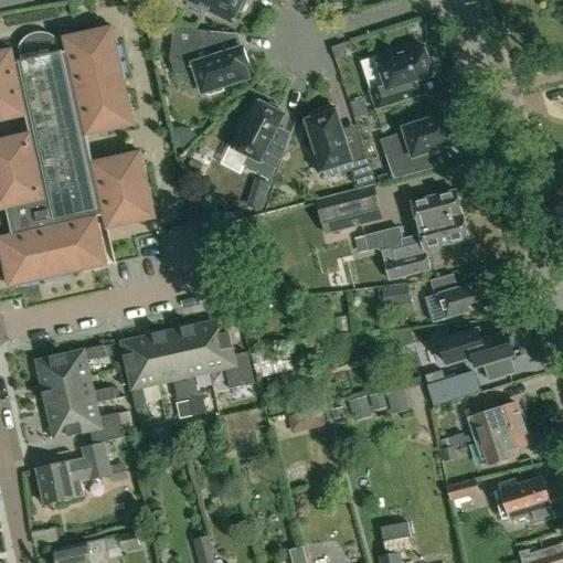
[(188,0),(187,2),(200,10),(201,6),(231,21),(236,9),(240,10),(244,0),(188,0)]
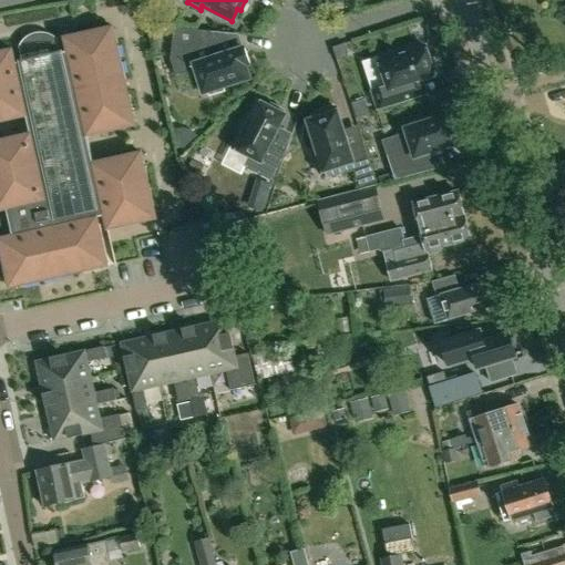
[(0,254),(8,287),(106,265),(96,216),(102,215),(105,228),(155,218),(140,151),(92,162),(85,135),(134,124),(112,24),(62,36),(65,50),(59,52),(55,37),(54,38),(51,34),(47,32),(38,30),(33,31),(30,32),(26,36),(22,38),(20,42),(18,45),(17,45),(20,60),(13,62),(10,48),(0,50),(0,121),(24,115),(28,133),(0,139),(0,209),(4,208),(11,235),(0,237),(0,254)]
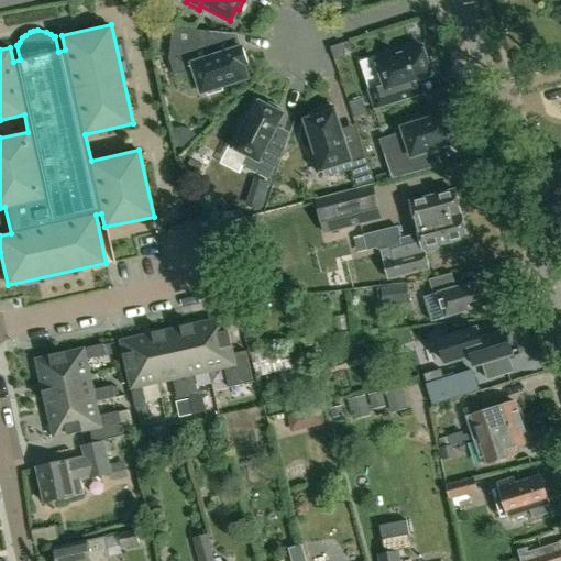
[(208,30),(171,25),(167,57),(173,73),(193,67),(200,91),(206,89),(207,94),(221,89),(220,85),(246,77),(242,64),(245,63),(240,46),(218,53),(216,44),(207,44),(208,30)]
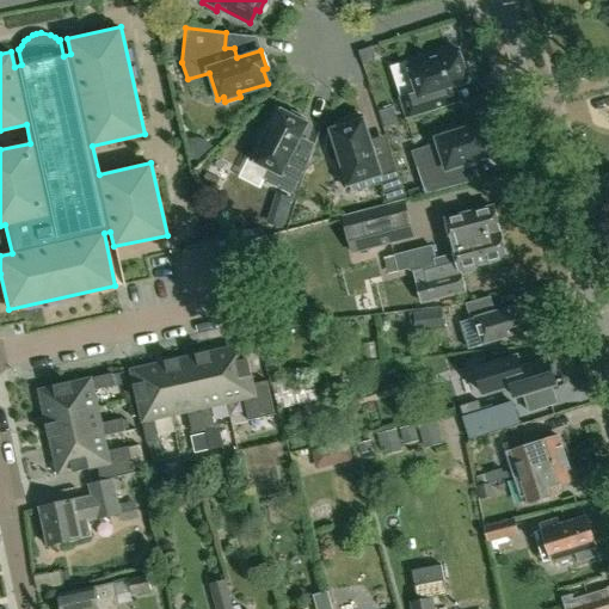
[(395,86),(406,117),(437,106),(432,91),(467,80),(466,77),(471,75),(465,60),(461,62),(456,48),(428,57),(426,53),(411,59),(412,62),(406,65),(412,81),(395,86)]
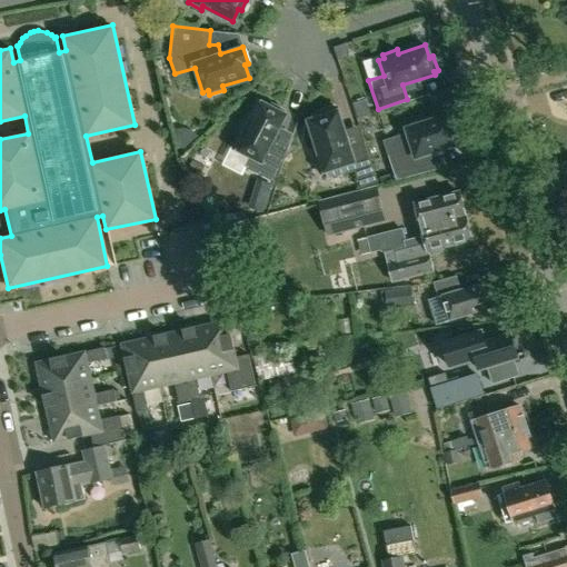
[(350,102),(355,116),(368,111),(365,97),(350,102)]
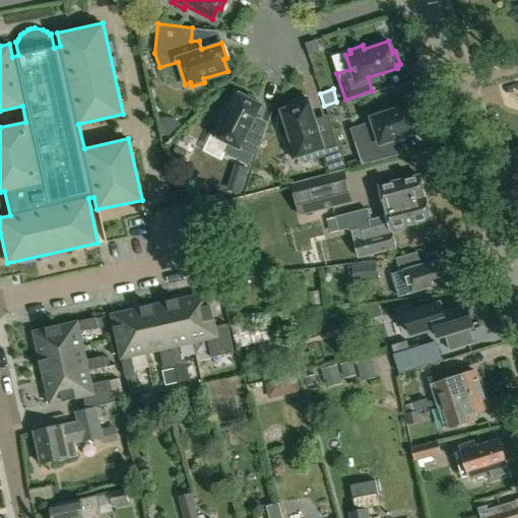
[(246,131),(260,104),(258,103),(259,100),(247,93),(245,96),(235,91),(227,107),(223,105),(217,117),(220,119),(212,134),(228,142),(223,151),(251,167),(260,139),(246,131)]
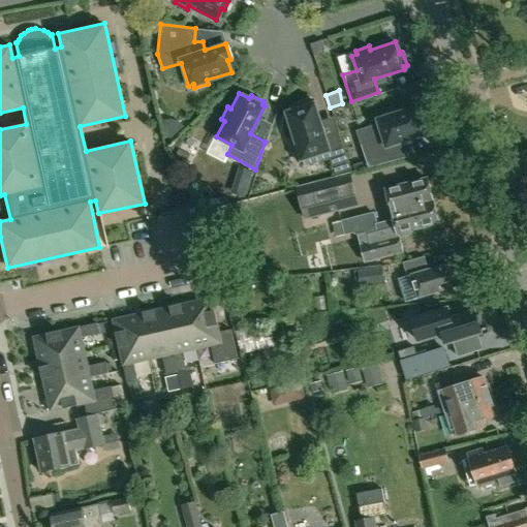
[(297,107),(285,112),(296,143),(291,144),(297,160),(301,159),(302,164),(329,156),(331,163),(334,174),(347,171),(349,169),(346,159),(337,131),(323,135),(318,120),(312,99),(296,104),(297,107)]
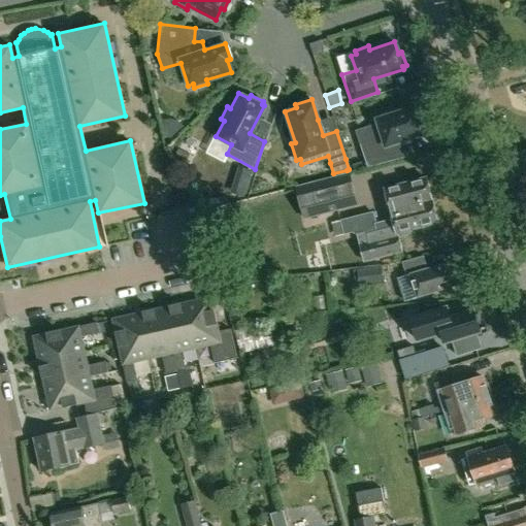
[(354,129),(367,168),(402,157),(397,141),(427,132),(422,117),(419,118),(415,105),(398,111),(397,107),(384,111),(385,116),(375,119),(376,122),(354,129)]
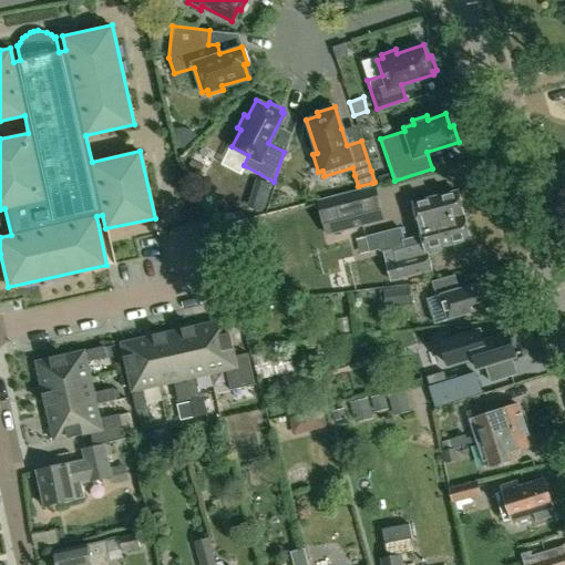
[(386,166),(372,171),(376,182),(389,177),(386,166)]
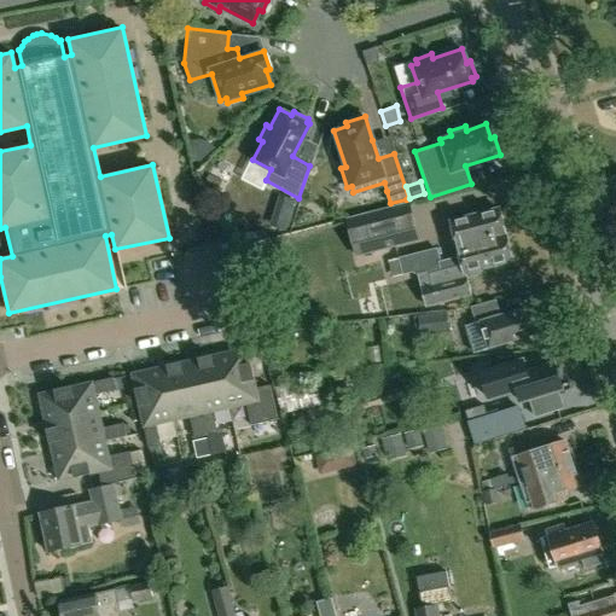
[(277,193),(273,205),(289,210),(294,198),(277,193)]
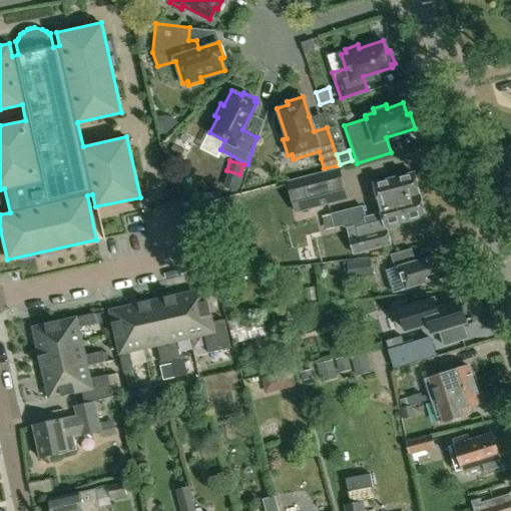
[(245,190),(256,169),(246,164),(236,186),(245,190)]
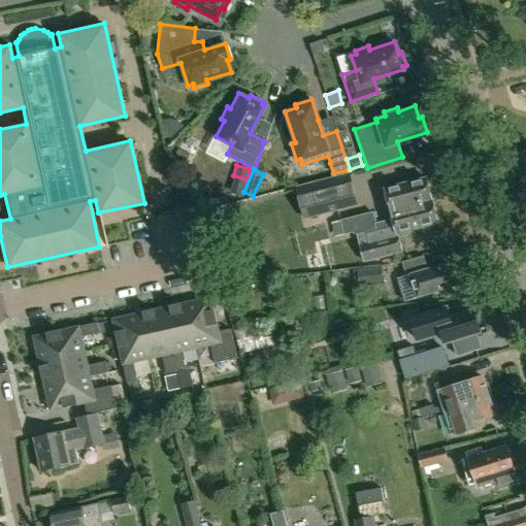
[(333,173),(293,185),(302,219),(356,204),(347,170),(333,173)]
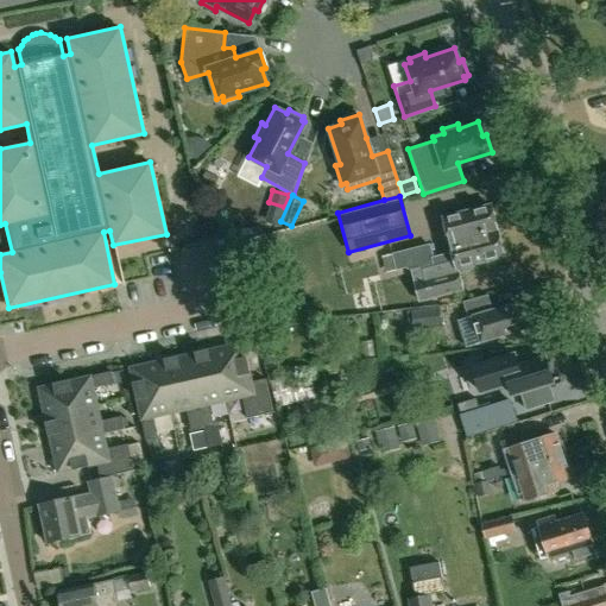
[(428,242),(390,252),(393,269),(404,266),(409,269),(417,301),(429,297),(461,289),(459,278),(455,267),(503,256),(496,229),(488,204),(441,216),(448,242),(450,252),(431,257),(428,242)]
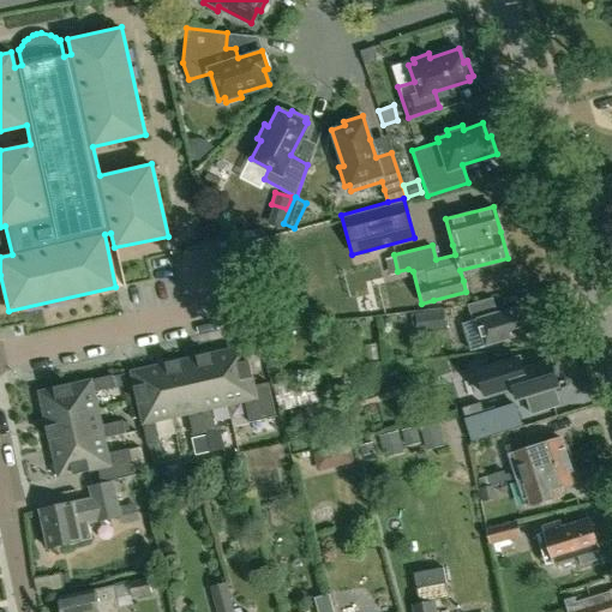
[(471,319),(461,323),(469,349),(483,346),(540,328),(531,300),(496,311),(491,297),(466,304),(471,319)]
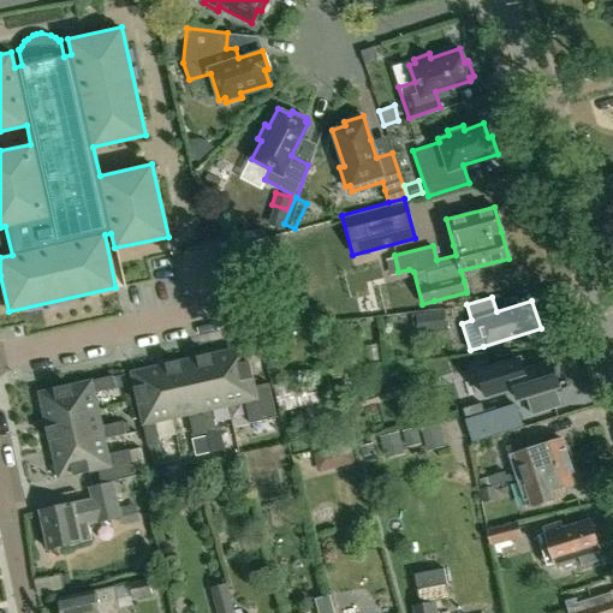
[(447,328),(445,310),(417,313),(418,333),(447,328)]
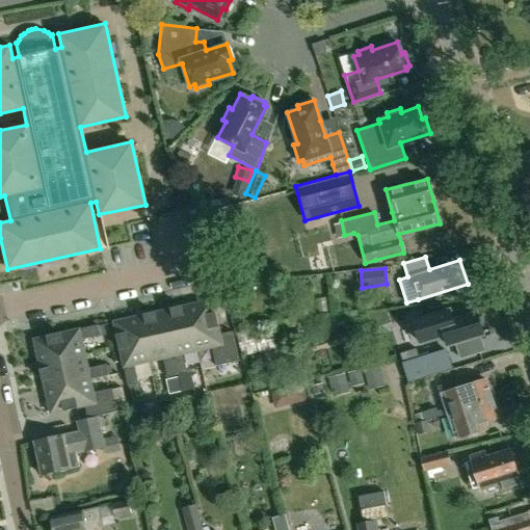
[(211,298),(186,303),(196,349),(210,346),(214,365),(238,359),(231,329),(218,333),(211,298)]
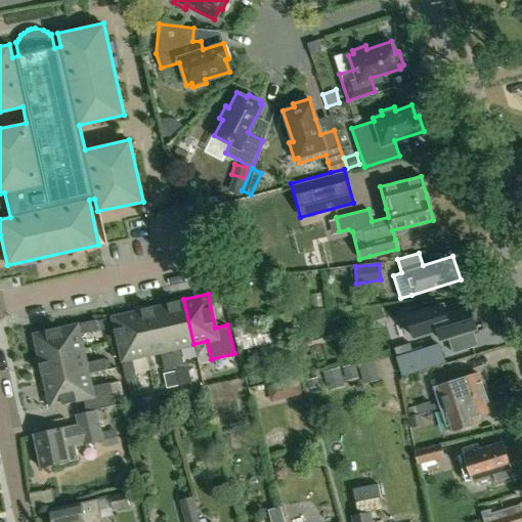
[(183,299),(159,305),(173,367),(183,365),(179,347),(193,344),(183,299)]
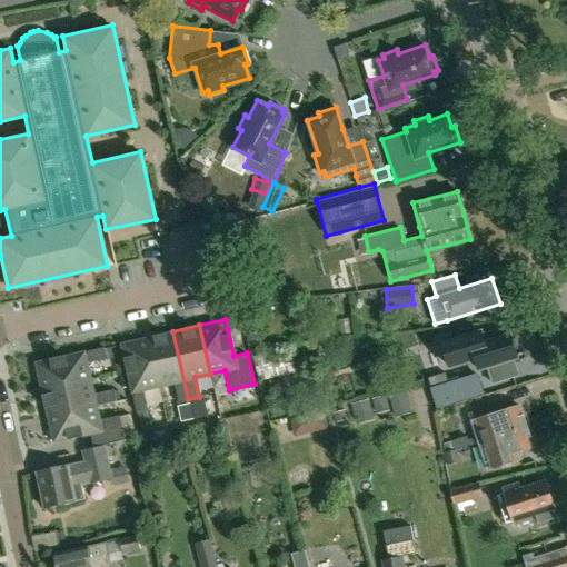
[(516,356),(509,334),(486,340),(484,341),(480,332),(480,330),(441,342),(449,366),(475,357),(478,368),(486,366),(491,381),(517,374),(511,357),(516,356)]
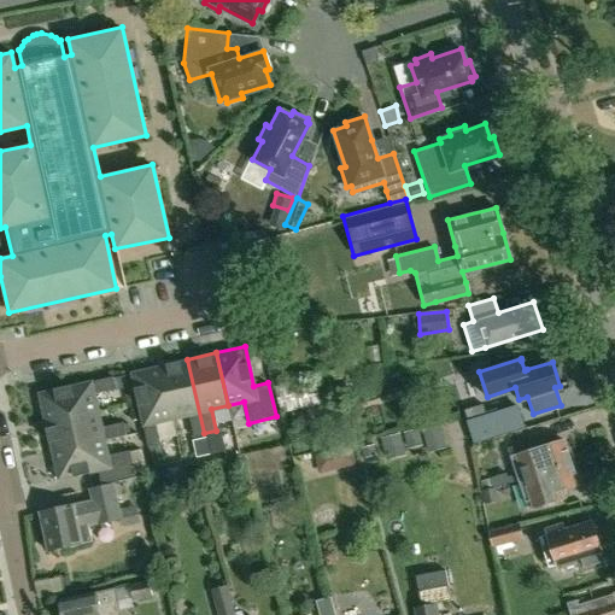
[(187,359),(159,365),(171,419),(188,415),(193,435),(204,433),(187,359)]
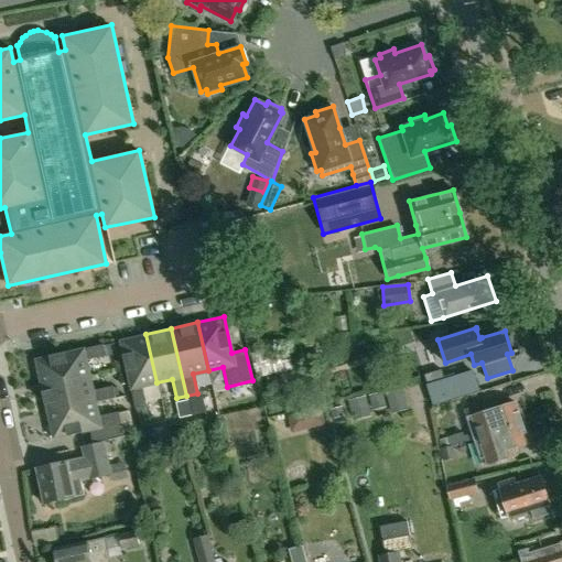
[(119,339),(134,408),(146,404),(141,386),(157,382),(146,334),(119,339)]
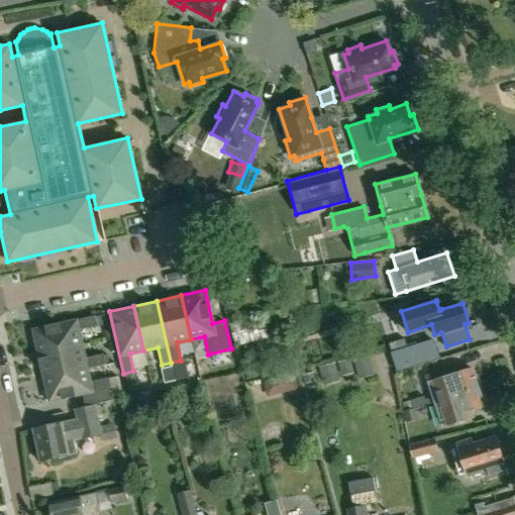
[(31,328),(36,353),(81,343),(78,329),(96,325),(93,314),(31,328)]
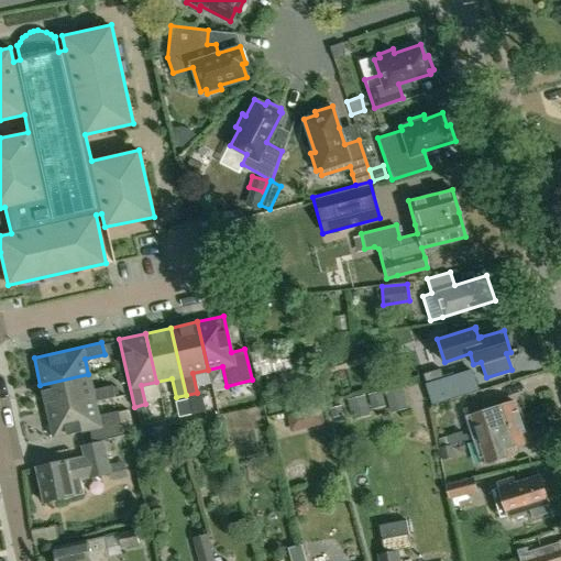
[(264,380),(282,374),(277,358),(260,362),(264,380)]
